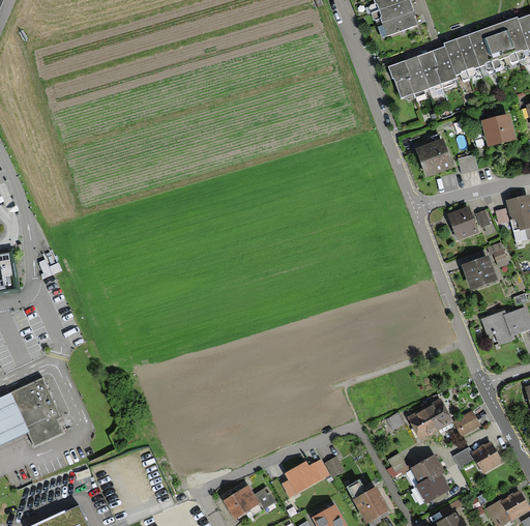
[(395,0),(378,6),(382,20),(414,7),(411,0),(395,0)]
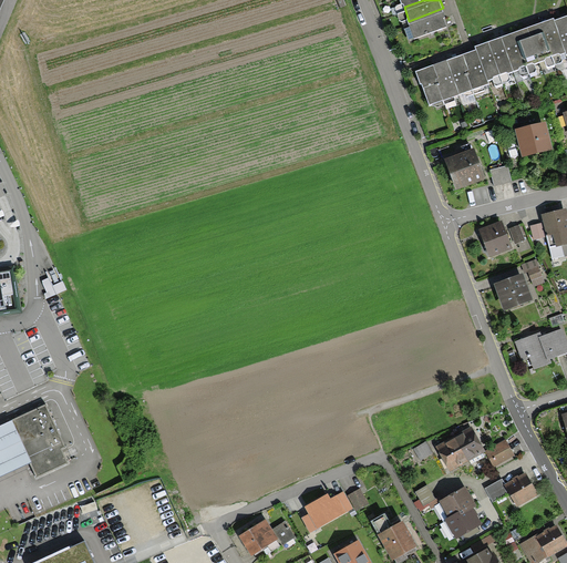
[(445,13),(443,8),(409,21),(413,34),(446,22),(443,13),(445,13)]
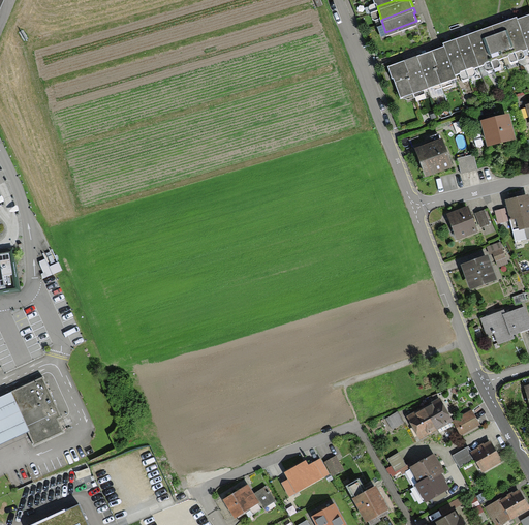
[(528,13),(518,18),(528,48),(528,50),(528,13)]
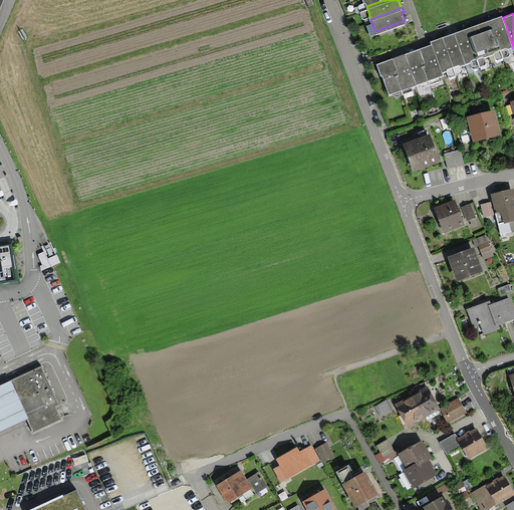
[(502,15),(492,19),(503,50),(513,46),(503,17),(502,15)]
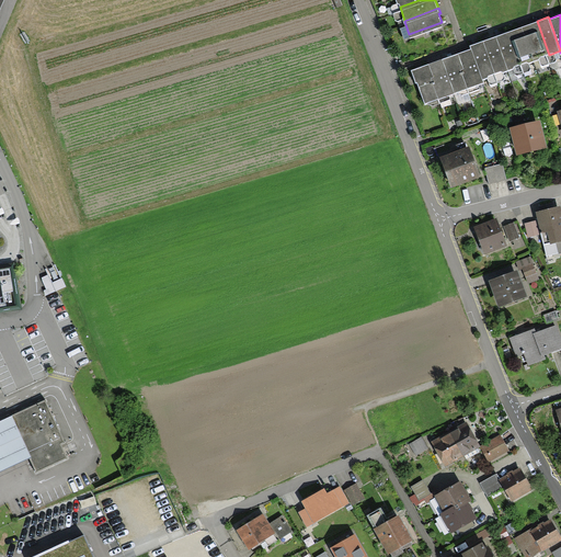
[(524,25),(536,59),(549,55),(537,21),(524,25)]
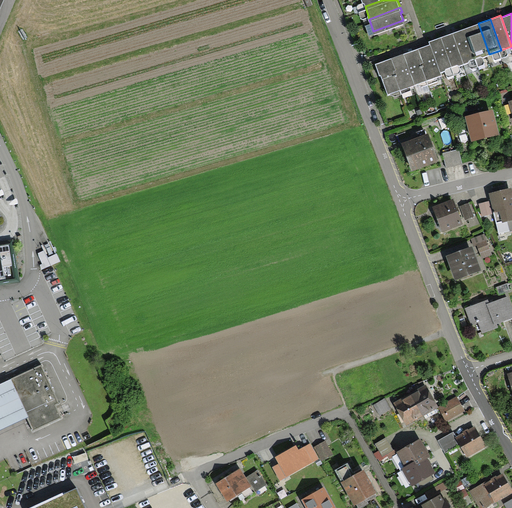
[(478,23),(465,28),(476,59),(489,54),(478,23)]
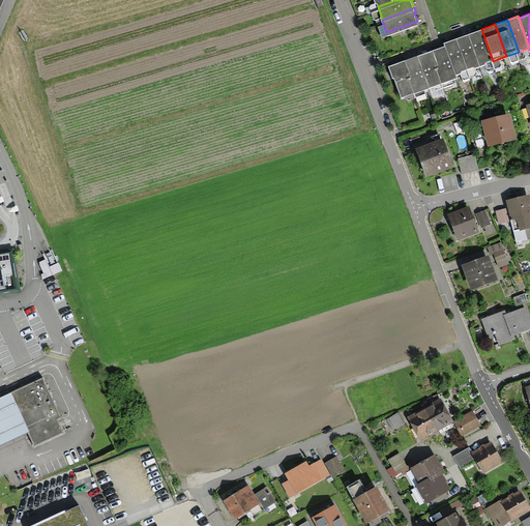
[(469,33),(480,65),(493,61),(481,29),(469,33)]
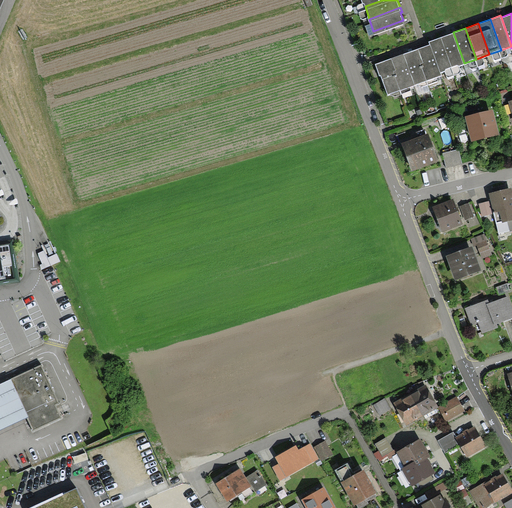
[(453,32),(441,36),(452,67),(464,63),(453,32)]
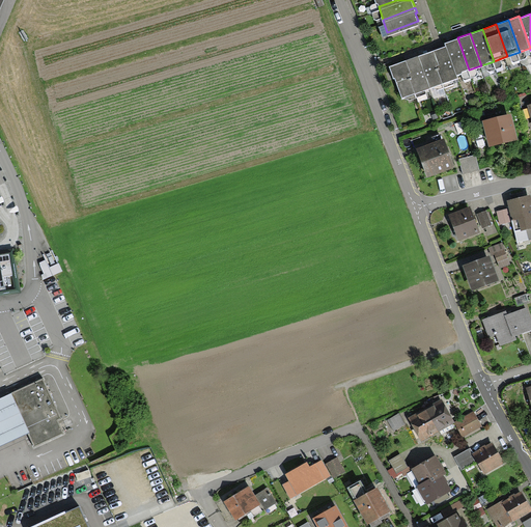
[(446,46),(456,74),(469,70),(457,37),(445,42),(446,46)]
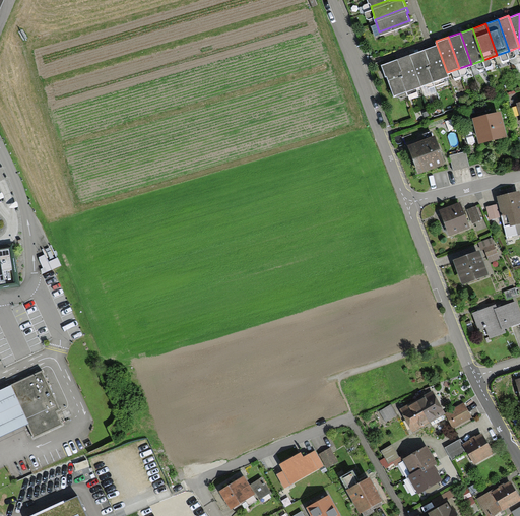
[(437,45),(424,50),(435,81),(448,76),(447,72),(437,45)]
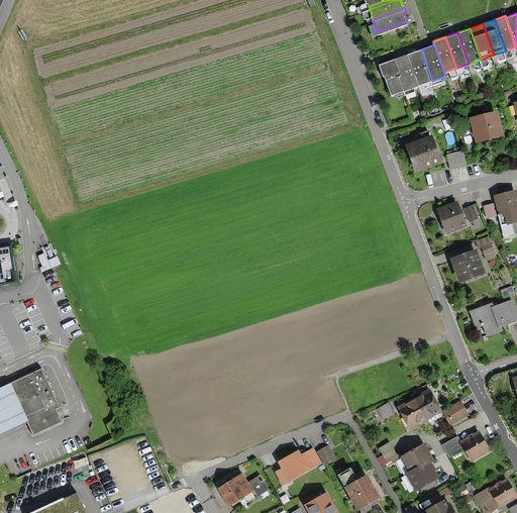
[(407,55),(418,86),(432,81),(421,49),(407,55)]
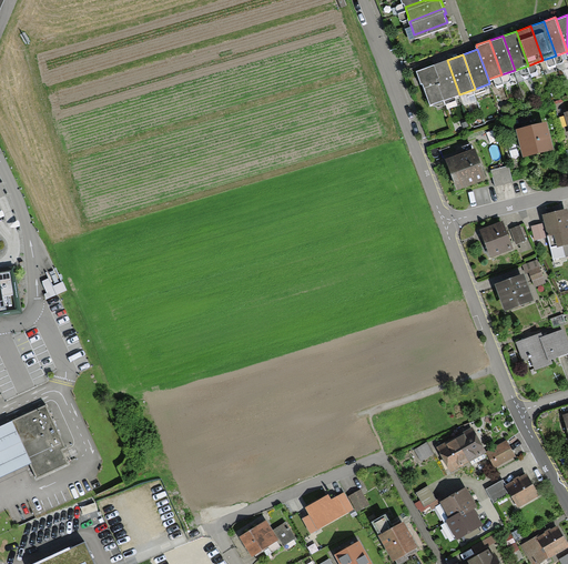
[(444,99),(459,94),(447,60),(432,66),(444,99)]
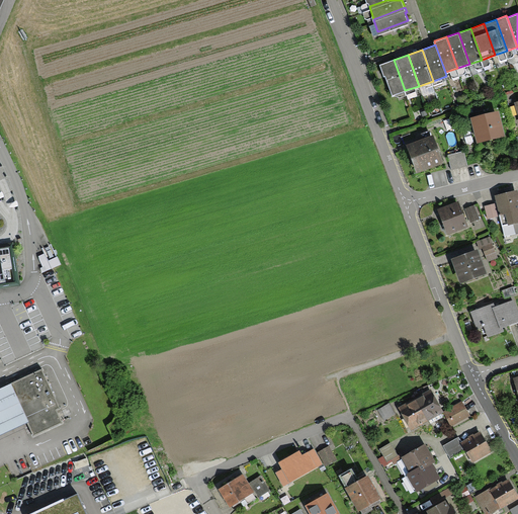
[(405,90),(394,60),(380,64),(392,95),(405,90)]
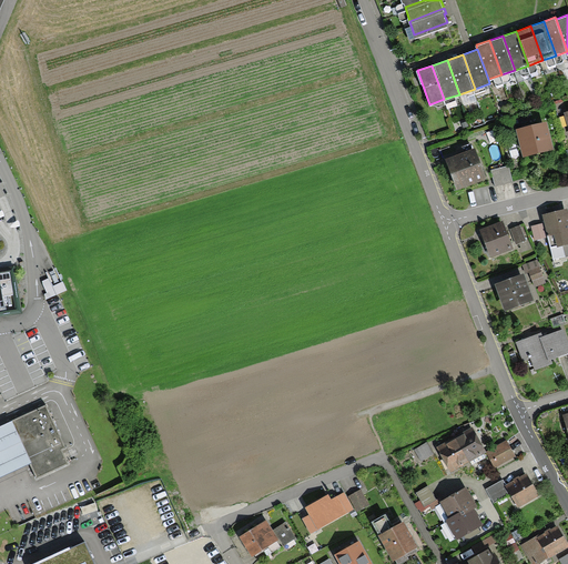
[(545,124),(519,130),(524,154),(550,150),(545,124)]
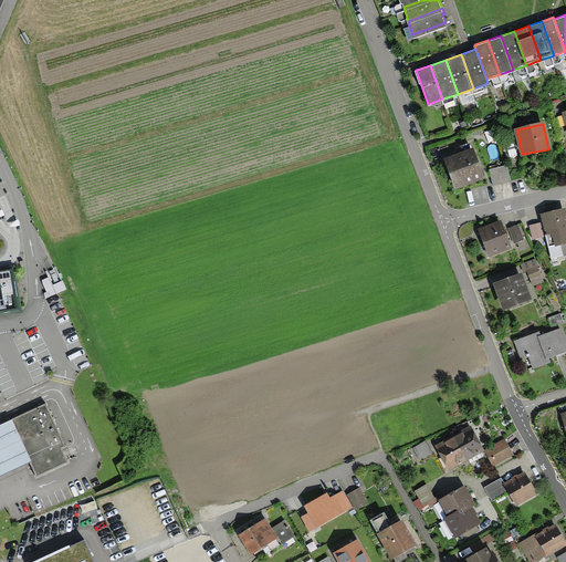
[(472,151),(448,159),(457,186),(481,177),(472,151)]
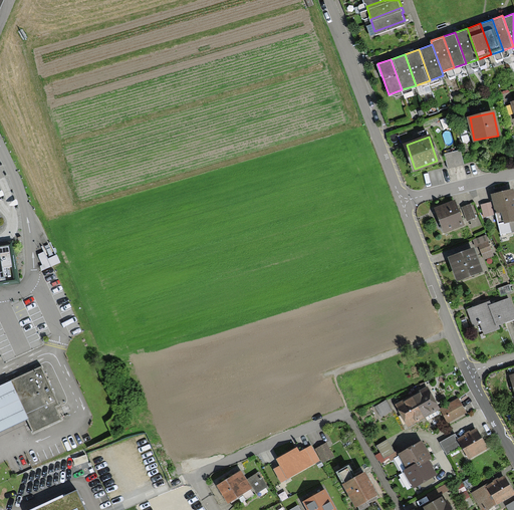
[(460,150),(445,153),(447,164),(462,160),(460,150)]
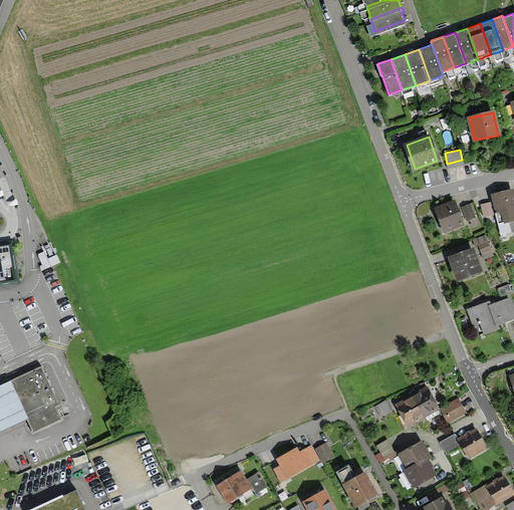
[(513,189),(494,194),(500,222),(513,218),(513,189)]
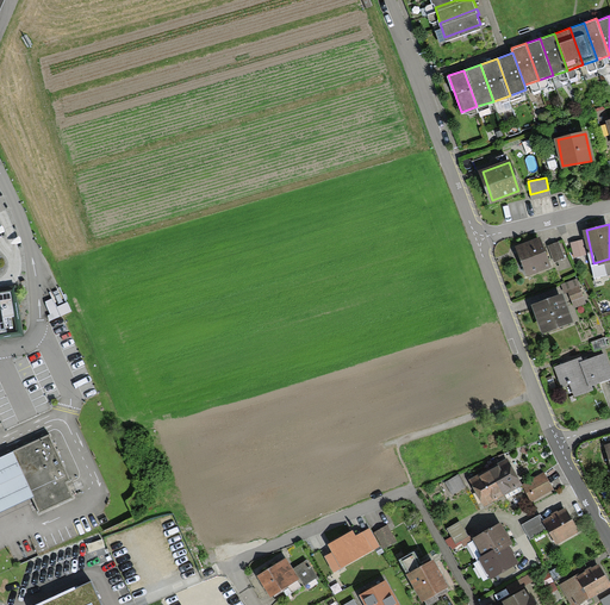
[(541,237),(518,244),(528,272),(551,263),(541,237)]
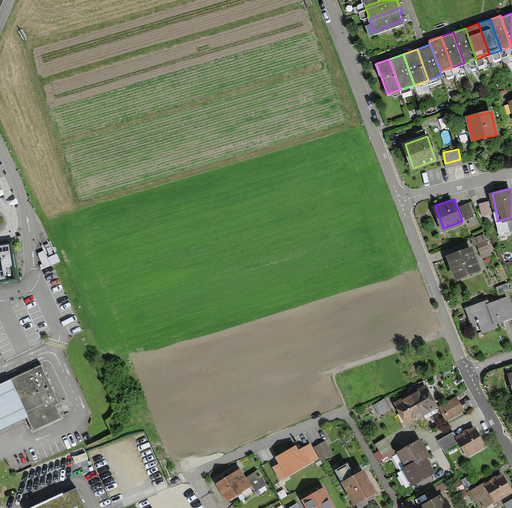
[(491,211),(489,200),(479,202),(482,213),(491,211)]
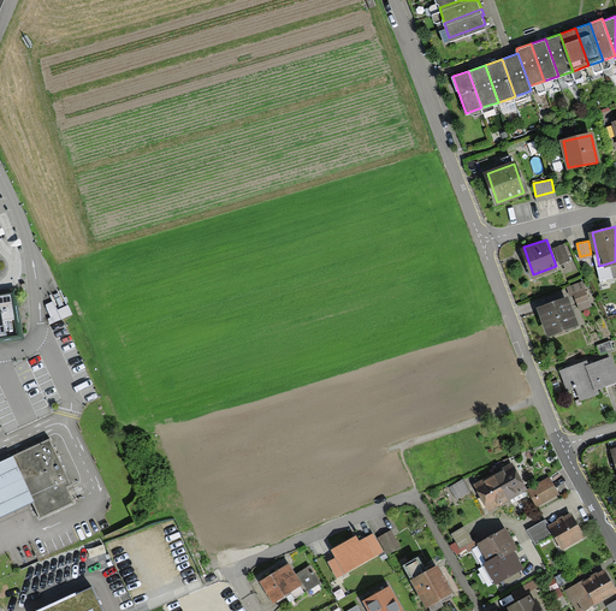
[(563,243),(556,245),(561,260),(568,257),(563,243)]
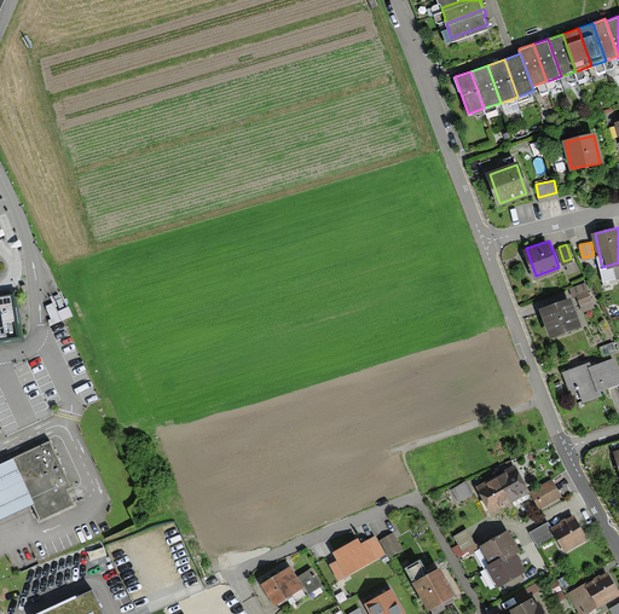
[(576,300),(544,311),(553,336),(580,326),(574,311),(594,305),(585,281),(571,287),(576,300)]
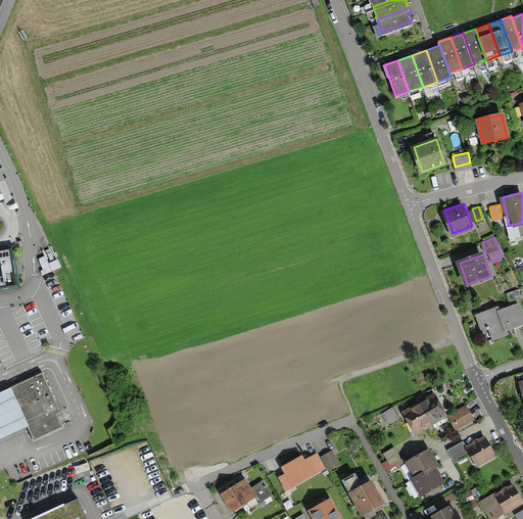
[(9,248),(0,249),(0,288),(15,286),(9,248)]
